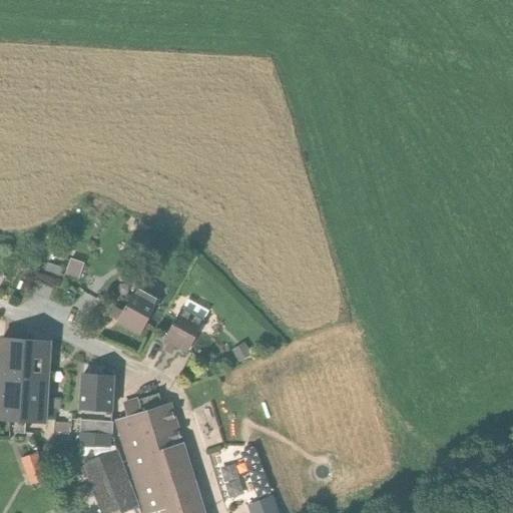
[(84,264),(70,258),(65,275),(78,279),(84,264)]
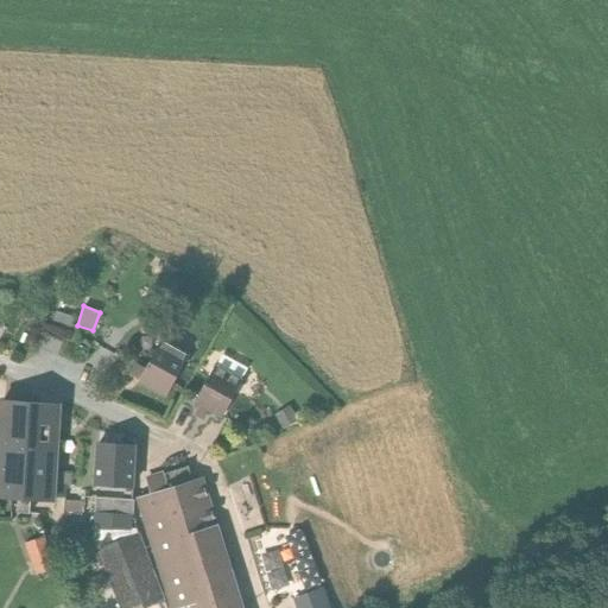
[(138,384),(166,398),(189,355),(162,341),(139,380),(138,384)]
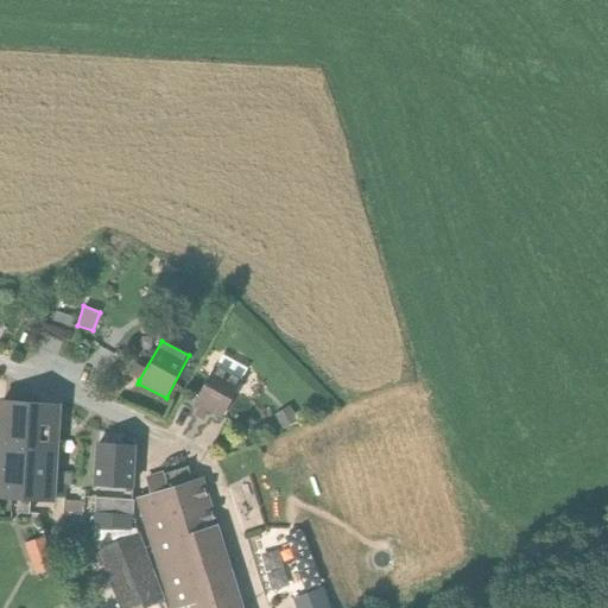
[(222,418),(242,382),(216,368),(196,404),(222,418)]
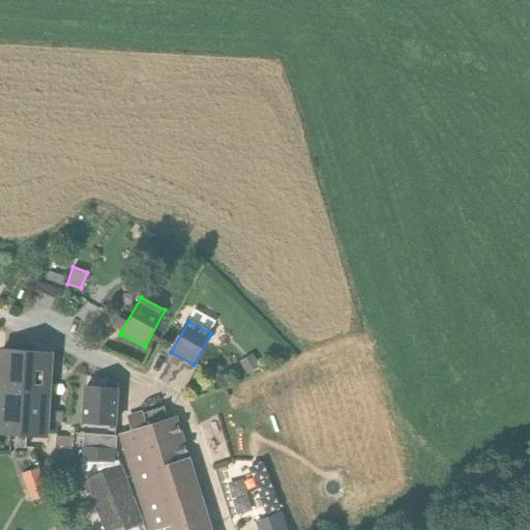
[(50,410),(52,374),(54,354),(3,350),(0,396),(0,435),(48,438),(49,422),(62,423),(63,411),(50,410)]
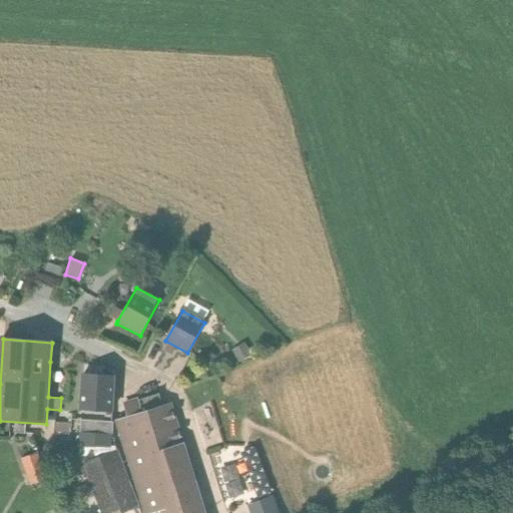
[(251,355),(244,343),(231,350),(239,363),(251,355)]
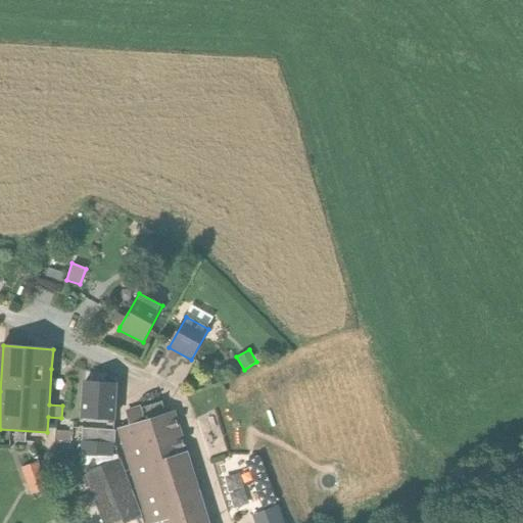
[(86,371),(83,420),(115,421),(115,415),(115,406),(117,385),(105,384),(106,372),(86,371)]
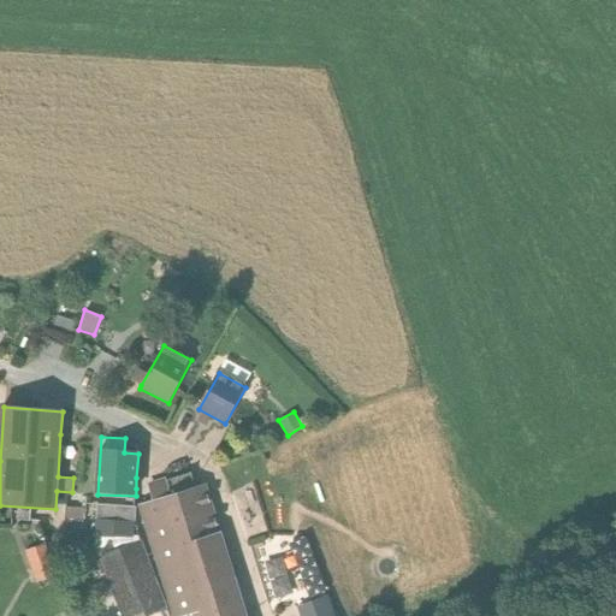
[(244,615),(205,486),(196,489),(191,473),(149,485),(154,502),(141,505),(173,615),(244,615)]
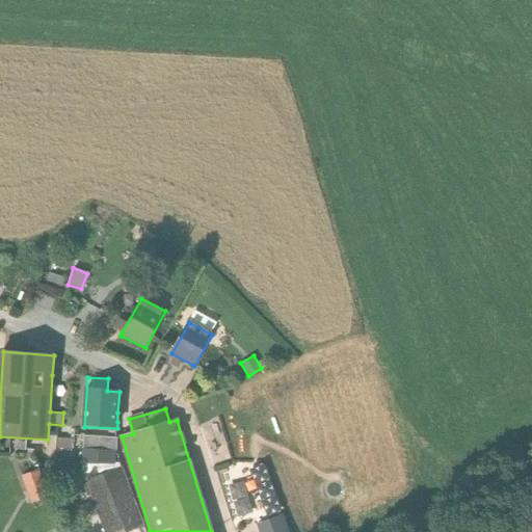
[(83,448),(115,450),(116,435),(84,433),(83,448)]
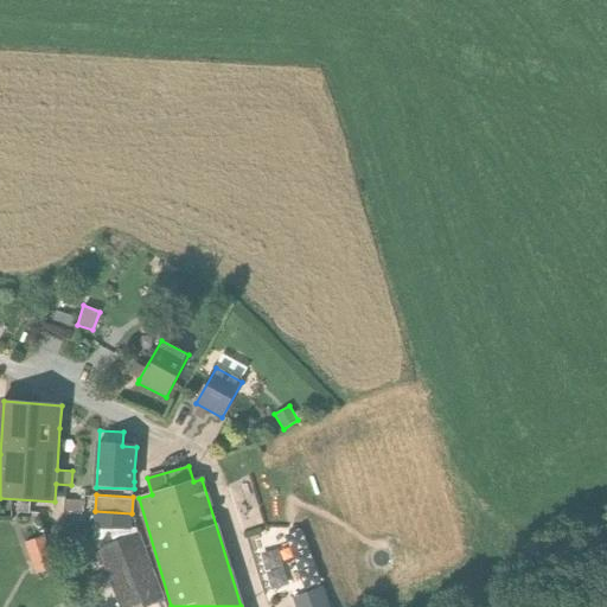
[(132,528),(132,513),(95,511),(94,528),(94,538),(117,606),(146,606),(165,600),(139,532),(138,532),(136,528),(132,528)]
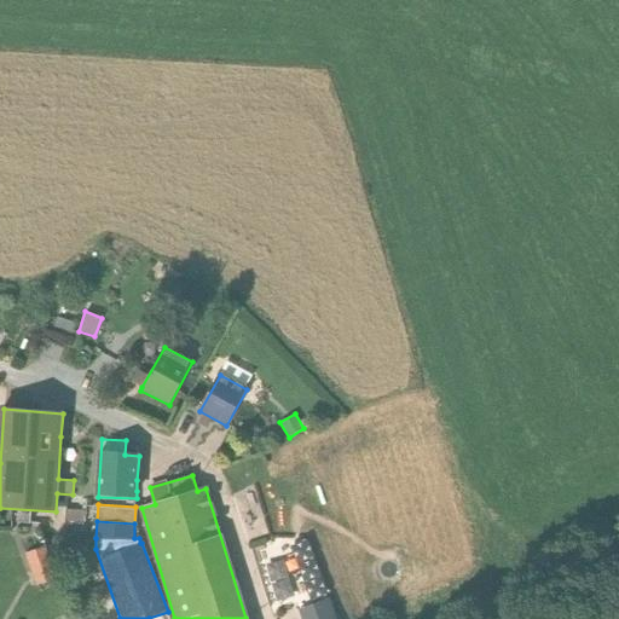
[(45,544),(24,551),(30,571),(51,563),(45,544)]
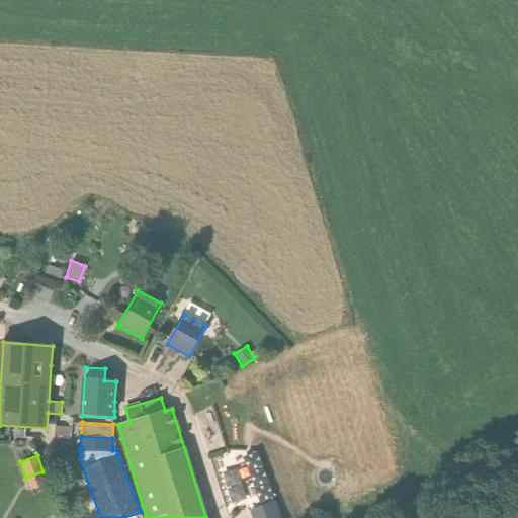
[(250,511),(251,512),(252,517),(280,517),(275,502),(250,511)]
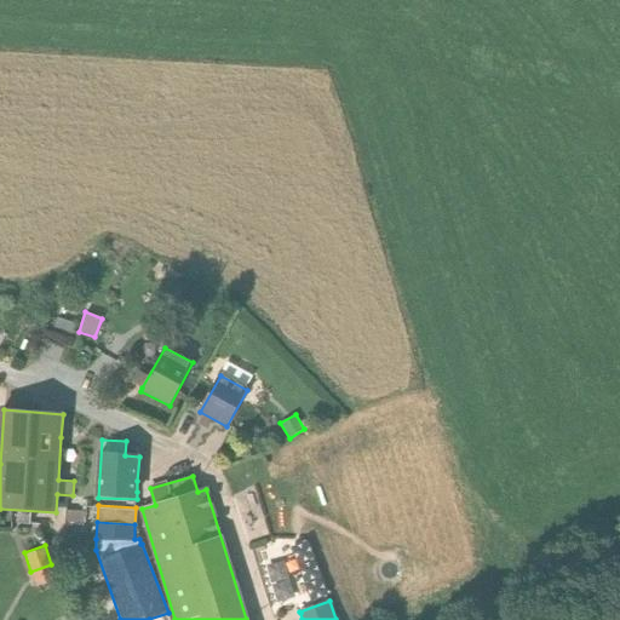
[(62,609),(65,619),(73,619),(78,619),(73,606),(62,609)]
